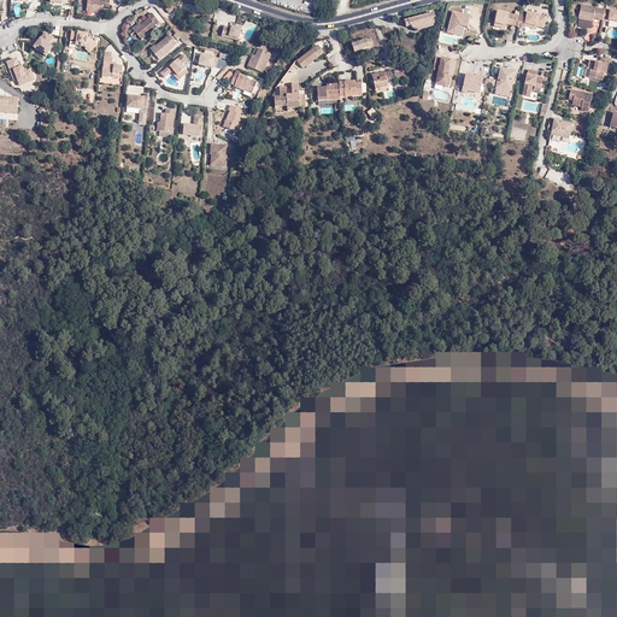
[(103,0),(104,0),(100,0),(87,0),(87,12),(101,13),(101,11),(109,11),(109,0),(103,0)]
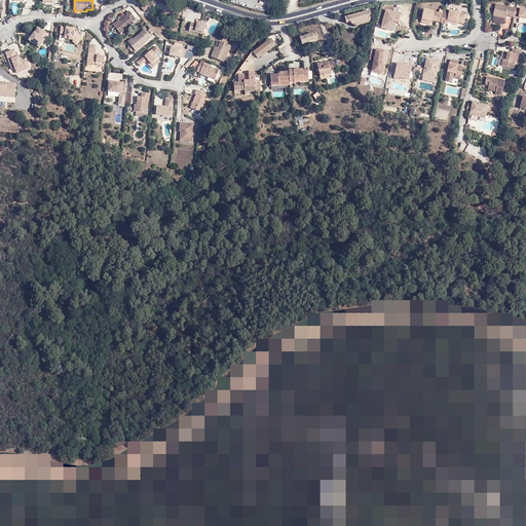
[(512,17),(514,8),(493,4),(490,15),(502,17),(503,15),(512,17)]
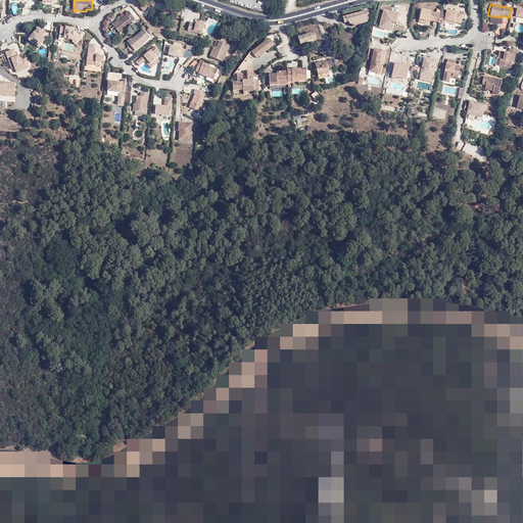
[(522,10),(511,8),(509,17),(514,18),(514,17),(522,18),(522,10)]
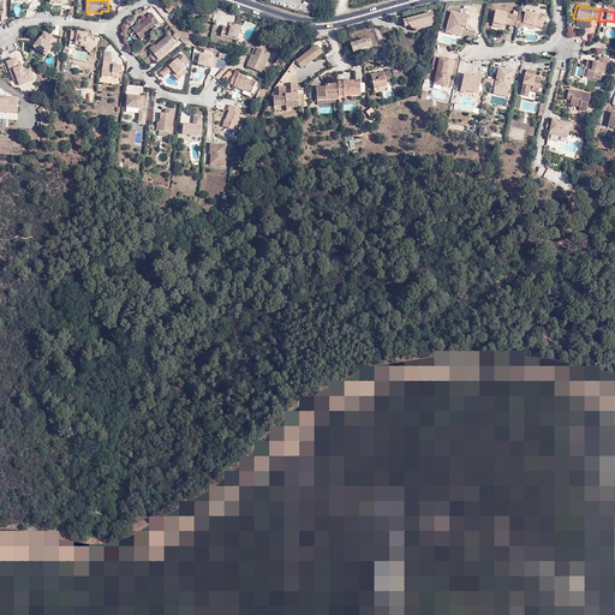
[(458,25),(463,27),(465,27),(469,16),(451,11),(446,31),(455,35),(458,28),(458,25)]
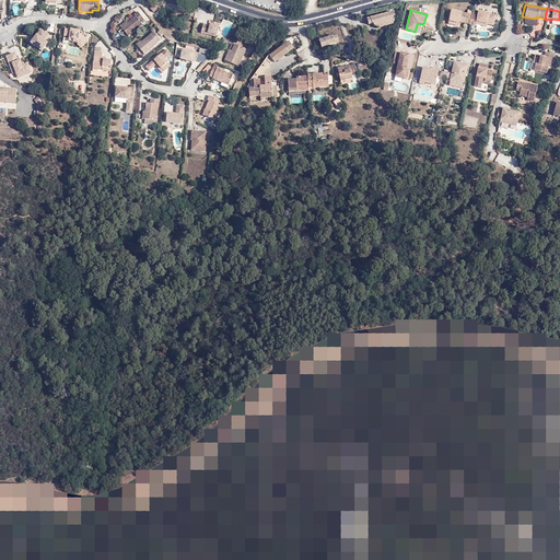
[(468,24),(470,14),(450,10),(447,21),(458,23),(458,20),(463,21),(463,23),(468,24)]
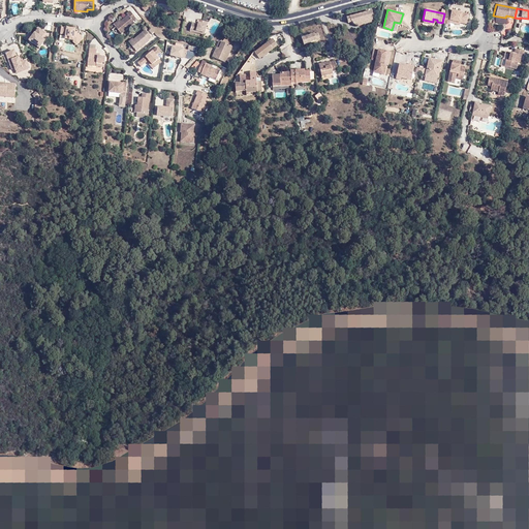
[(364,22),(365,24),(370,23),(372,17),(372,11),(362,14),(364,22)]
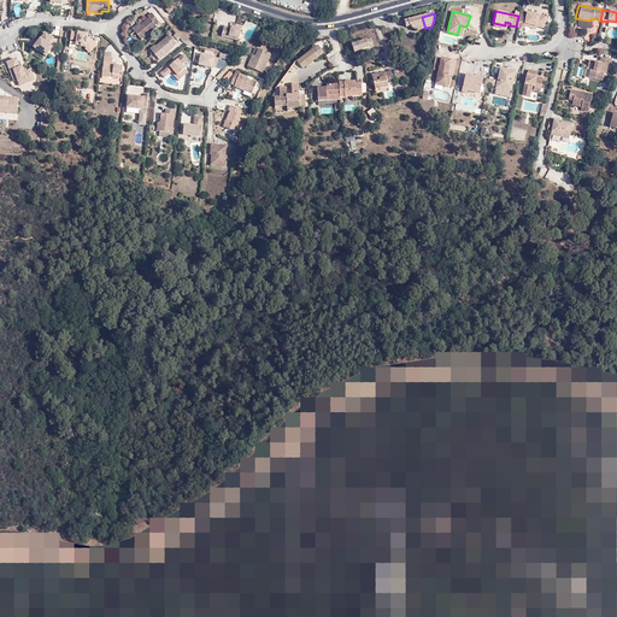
[(526,17),(518,16),(516,27),(522,28),(523,25),(524,22),(535,25),(542,27),(544,16),(526,13),(526,17)]
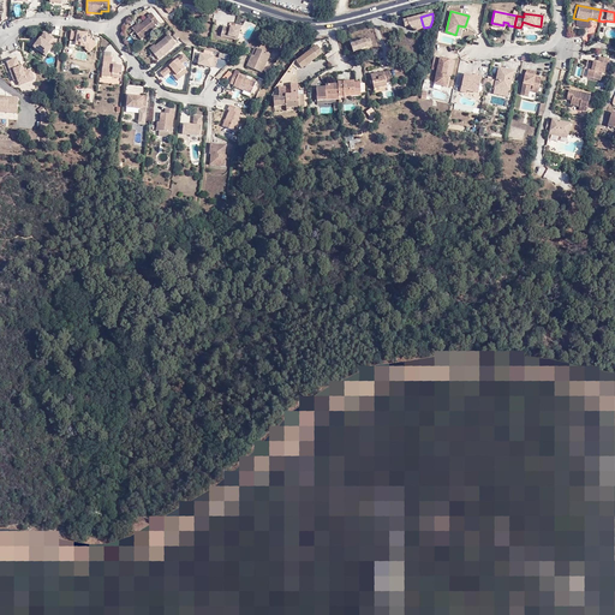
[(141,27),(136,31),(142,41),(157,28),(156,25),(160,23),(153,15),(149,17),(150,19),(141,27)]
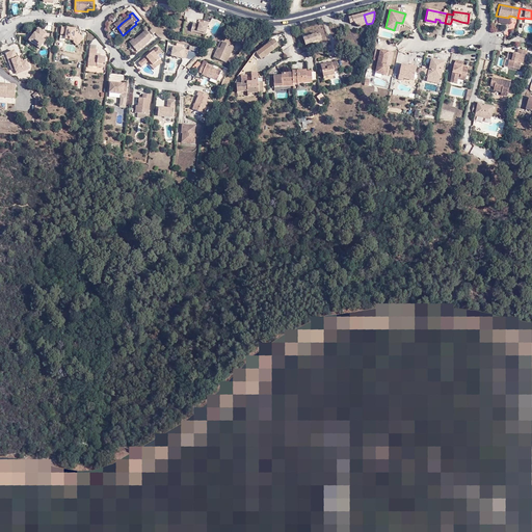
[(360,26),(364,25),(363,22),(361,15),(348,19),(349,24),(353,22),(355,25),(358,25),(360,26)]
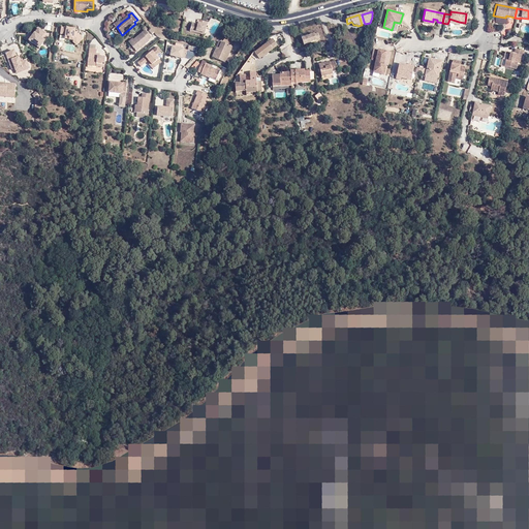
[(197,26),(191,25),(189,32),(204,35),(206,26),(197,24),(197,26)]
